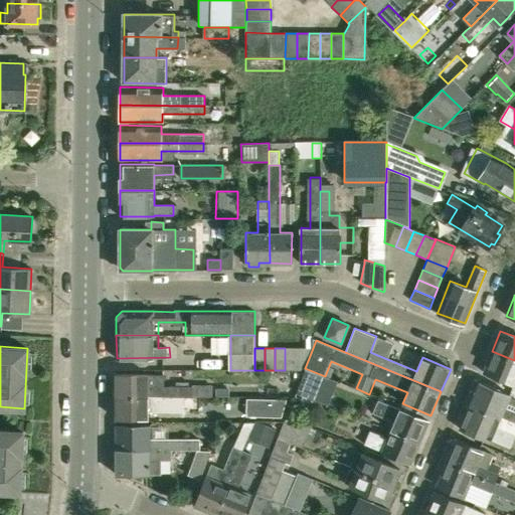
[(285,370),(294,370),(294,348),(285,348),(285,370)]
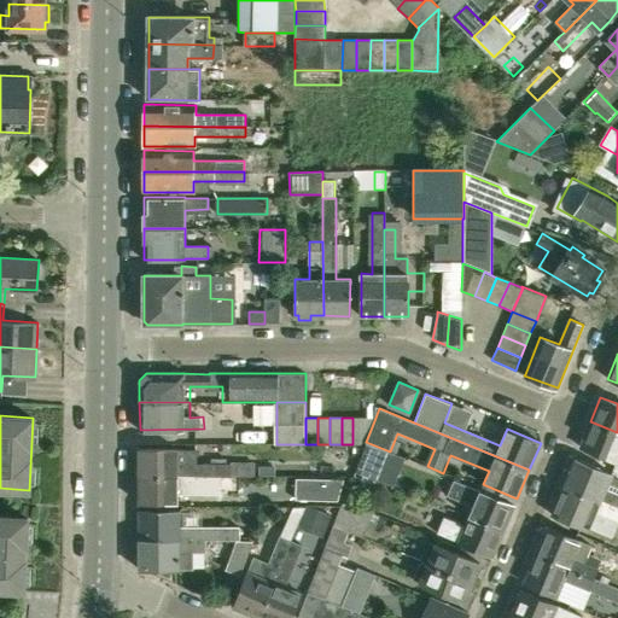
[(365,444),(366,442),(375,418),(353,418),(353,444),(365,444)]
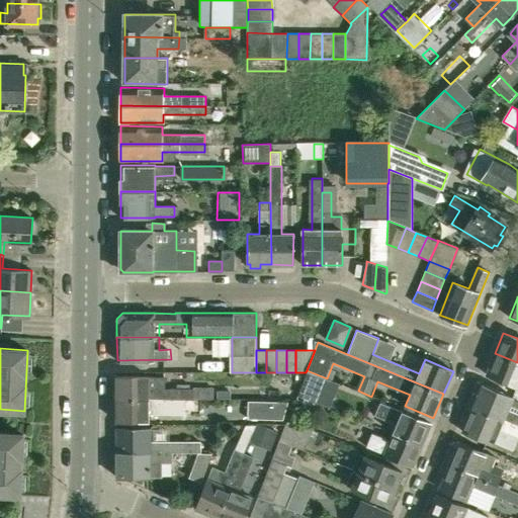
[(517,362),(495,353),(486,374),(517,386),(514,393),(517,394),(517,362)]
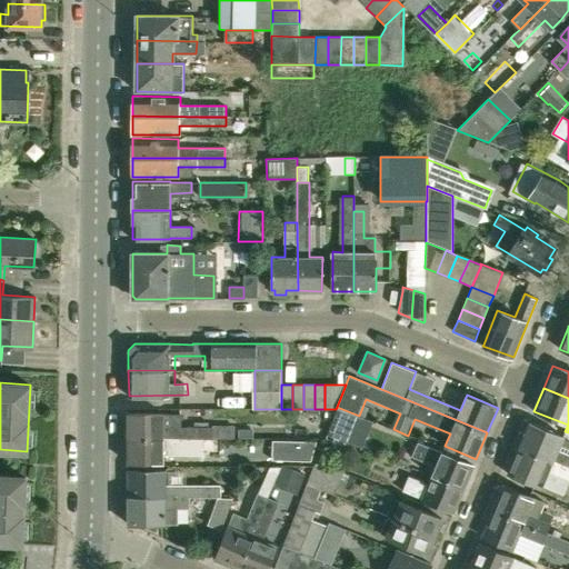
[(350,423),(353,413),(337,407),(336,409),(327,432),(349,441),(356,426),(350,423)]
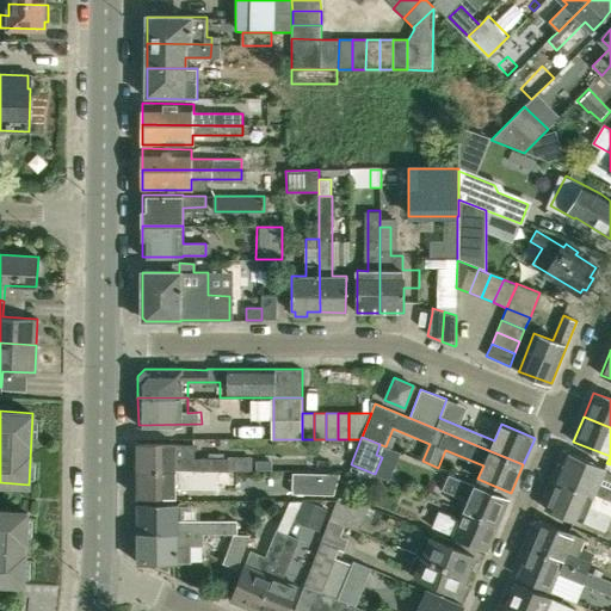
[(196,445),(176,445),(139,445),(139,473),(196,473),(217,471),(230,471),(230,458),(196,458),(196,445)]
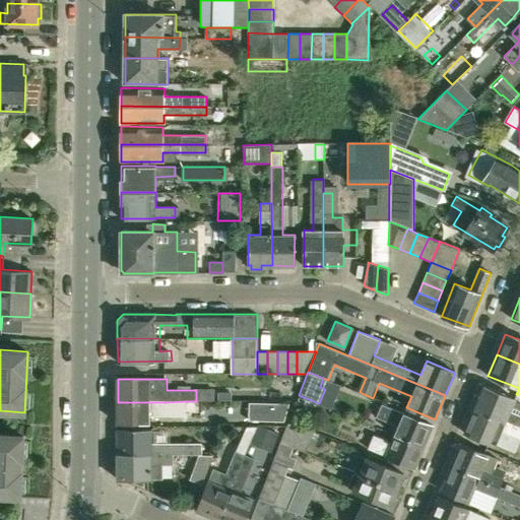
[(519,416),(509,412),(515,398),(483,385),(474,408),(519,427),(519,416)]
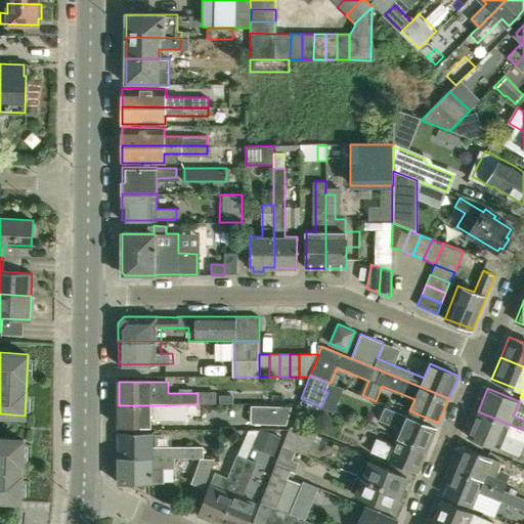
[(318,415),(321,406),(301,398),(298,406),(318,415)]
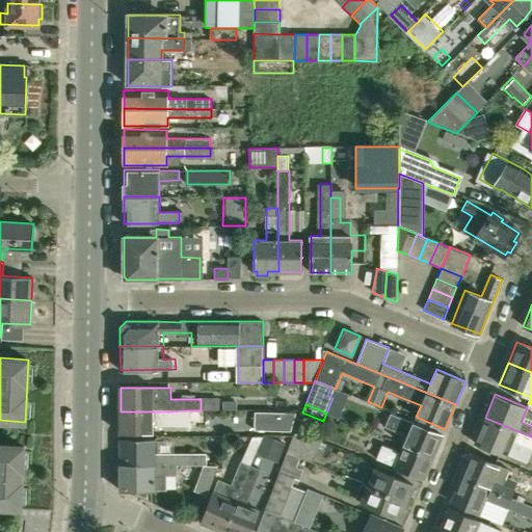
[(153,432),(153,427),(190,426),(189,410),(170,411),(121,411),(121,432),(153,432)]
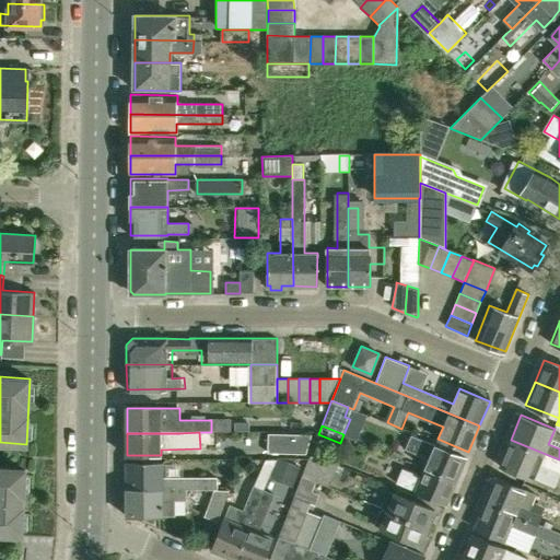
[(308,453),(313,435),(269,435),(269,453),(308,453)]
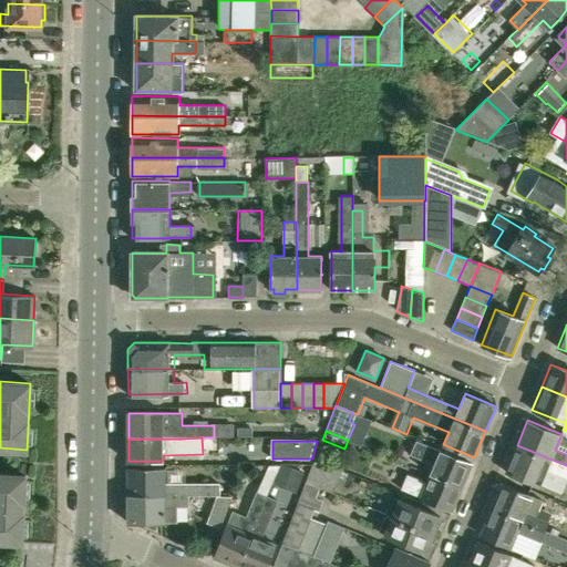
[(472,463),(429,445),(418,441),(411,455),(434,464),(431,473),(462,485),(472,463)]
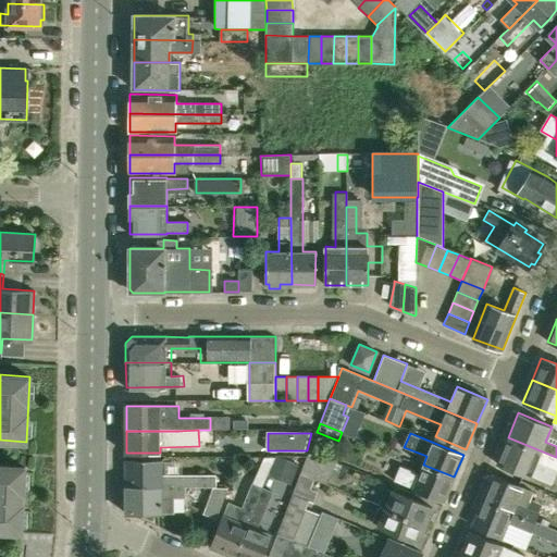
[(556,469),(556,457),(508,437),(497,463),(548,485),(555,469),(556,469)]
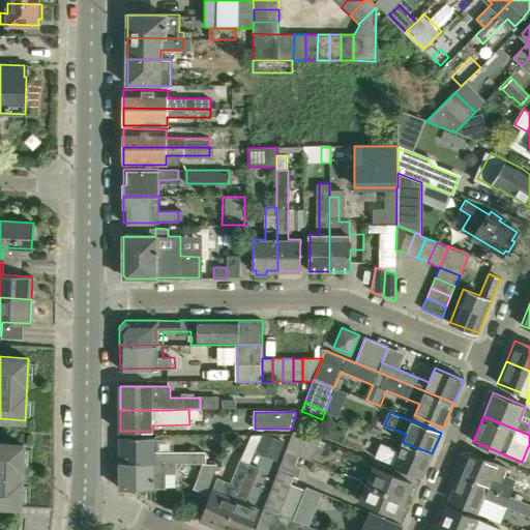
[(302,417),(297,430),(305,433),(310,420),(302,417)]
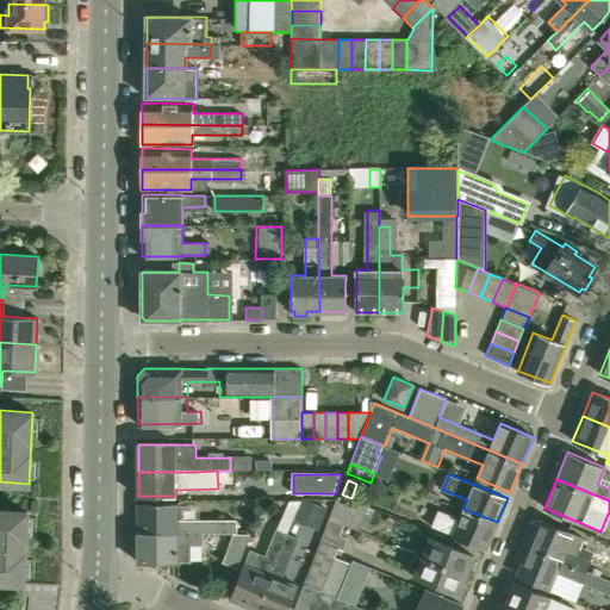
[(330,517),(347,524),(360,530),(371,506),(340,493),(332,510),(330,517)]
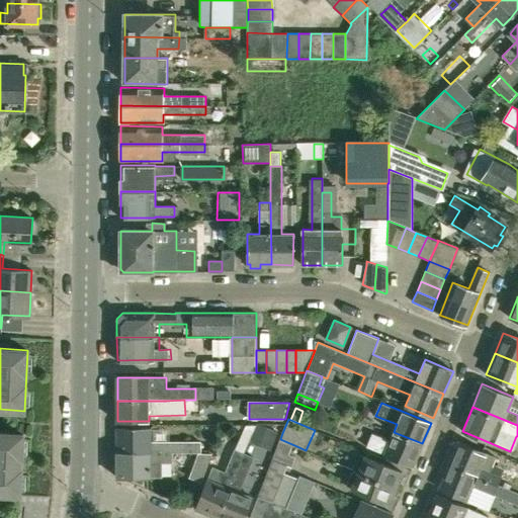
[(280,439),(282,433),(259,425),(252,443),(275,452),(280,439)]
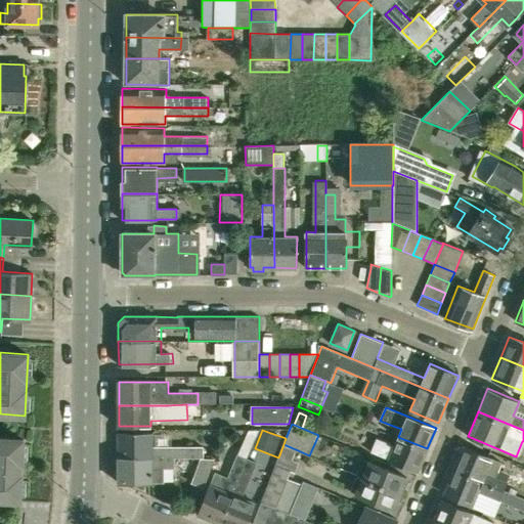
[(204,448),(174,448),(153,448),(153,433),(118,433),(118,456),(174,456),(204,456),(204,448)]
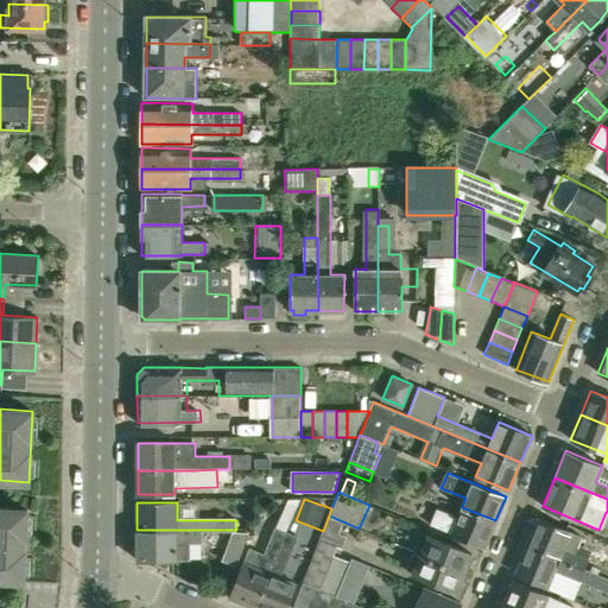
[(0,507),(0,580),(24,581),(27,510),(0,507)]
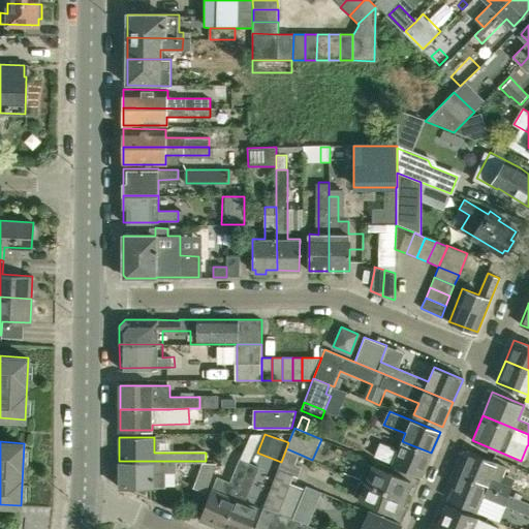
[(422,476),(431,453),(402,441),(398,450),(381,443),(375,457),(422,476)]
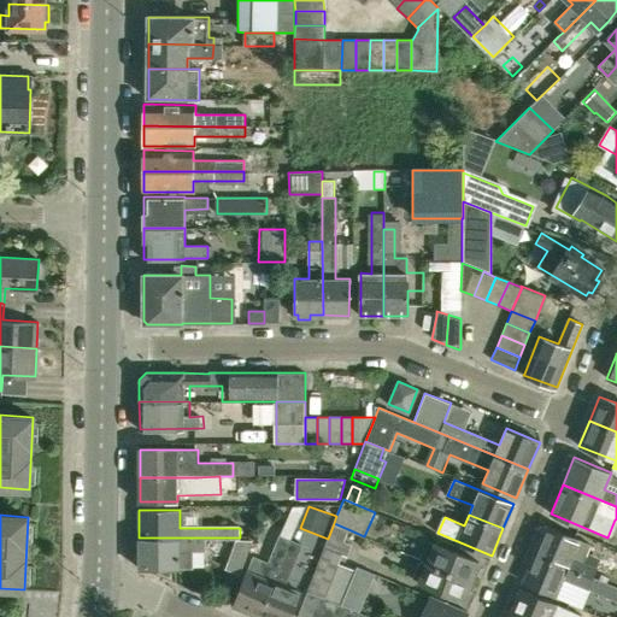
[(346,541),(351,530),(334,523),(328,539),(325,546),(344,554),(350,557),(354,545),(346,541)]
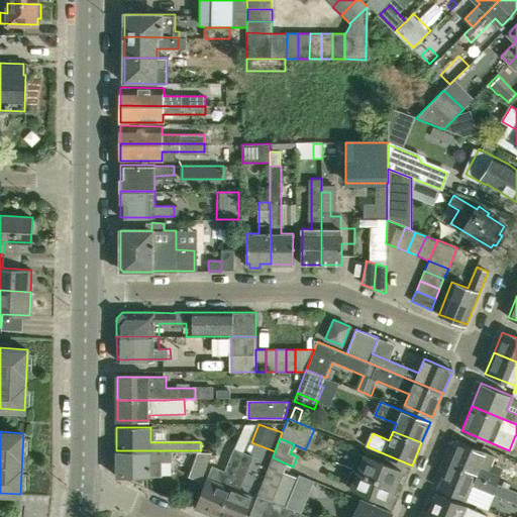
[(486,451),(476,447),(457,440),(447,464),(484,480),(489,482),(490,480),(497,483),(501,474),(480,466),(486,451)]
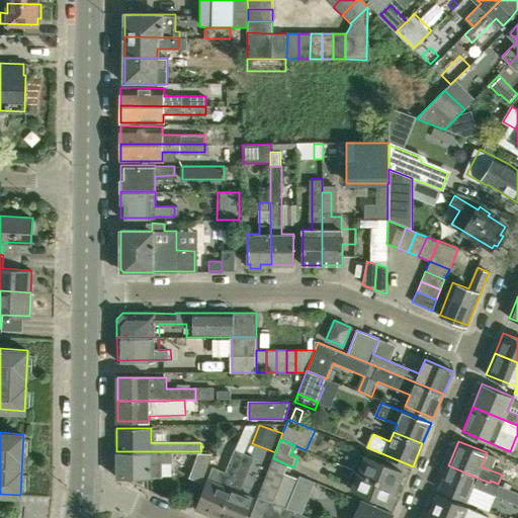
[(218,517),(238,468),(246,452),(237,449),(229,469),(216,464),(209,480),(208,479),(196,510),(217,517),(218,517)]
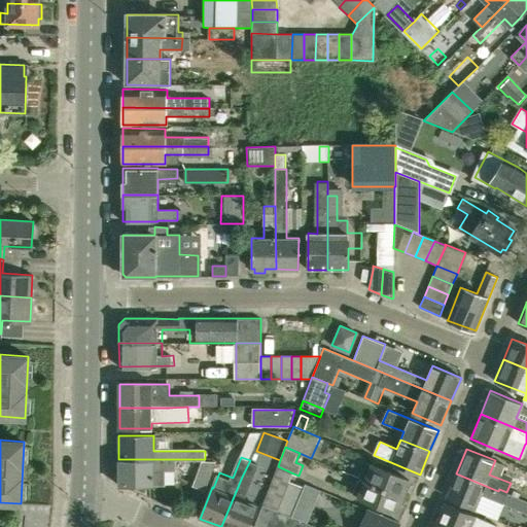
[(175,470),(175,459),(118,459),(119,486),(165,486),(165,471),(175,470)]
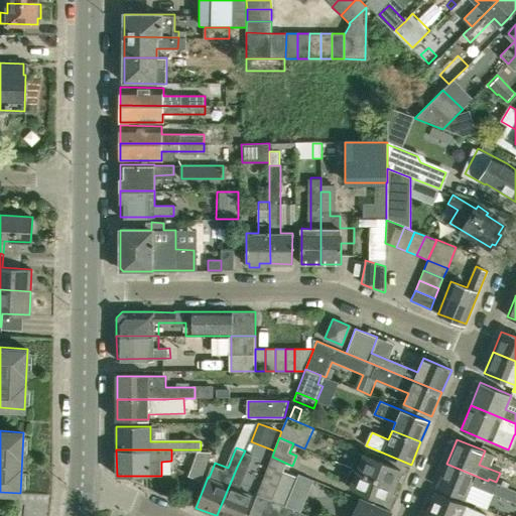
[(239,490),(247,471),(253,455),(245,450),(237,467),(217,515),(243,515),(252,496),(239,490)]
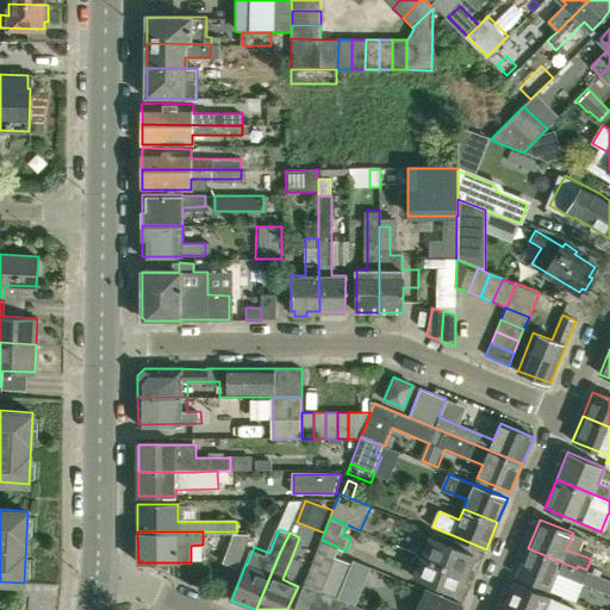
[(223,562),(237,567),(249,534),(234,534),(223,562)]
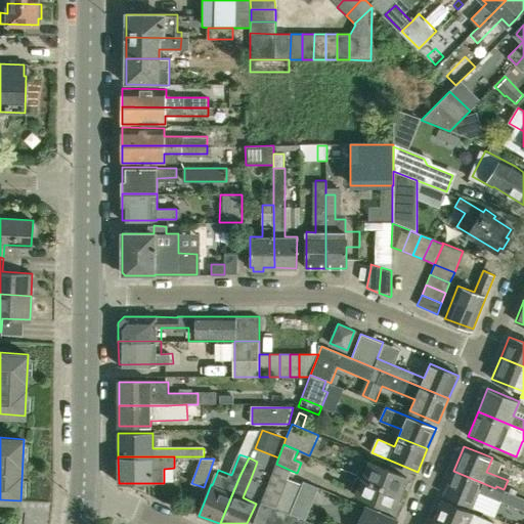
[(400,492),(406,477),(370,463),(369,463),(363,461),(357,475),(400,492)]
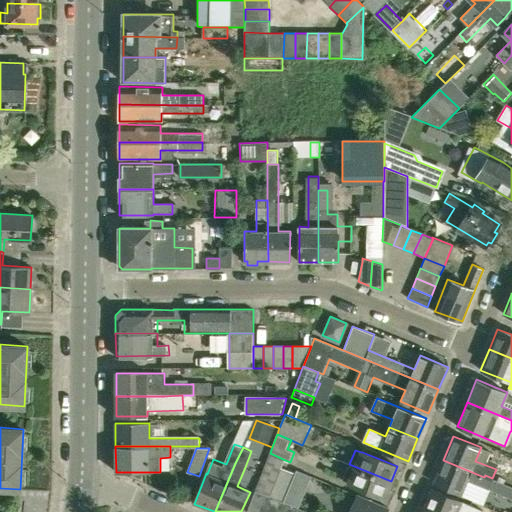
[(282,468),(285,460),(270,453),(256,490),(266,494),(272,497),(282,468)]
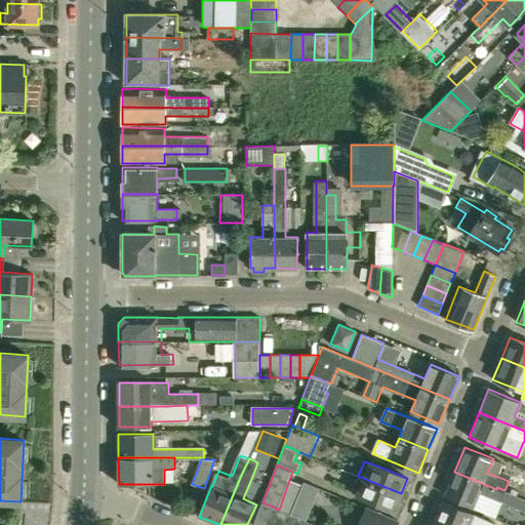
[(496,489),(491,487),(454,472),(444,495),(473,508),(480,492),(524,511),(524,498),(505,490),(497,487),(496,489)]
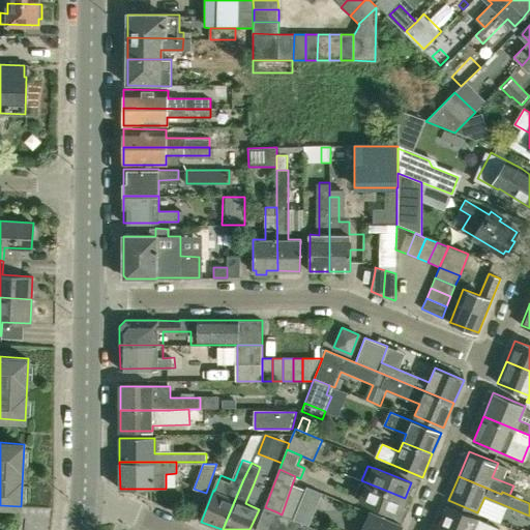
[(398,516),(405,498),(361,480),(355,496),(361,499),(360,500),(398,516)]
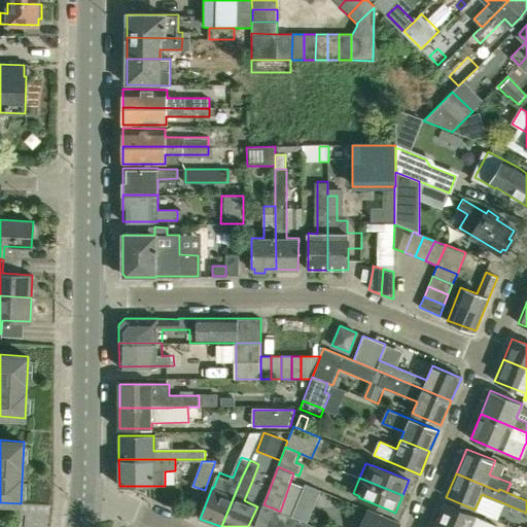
[(291,516),(294,506),(303,486),(290,482),(280,512),(285,514),(291,516)]
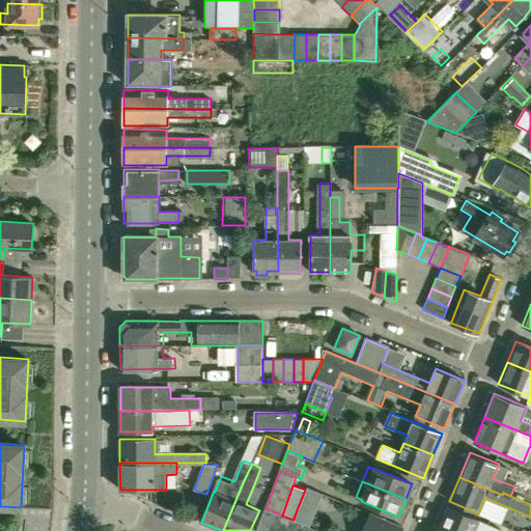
[(500,530),(501,529),(479,520),(447,506),(438,528),(445,530),(500,530)]
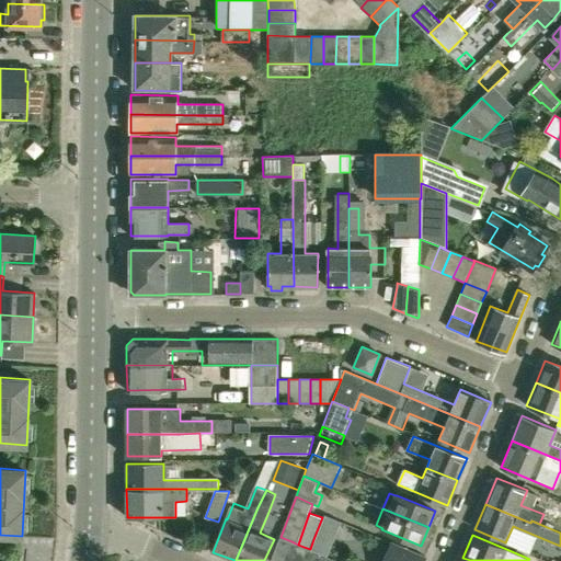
[(284,560),(292,541),(281,537),(270,560),(284,560)]
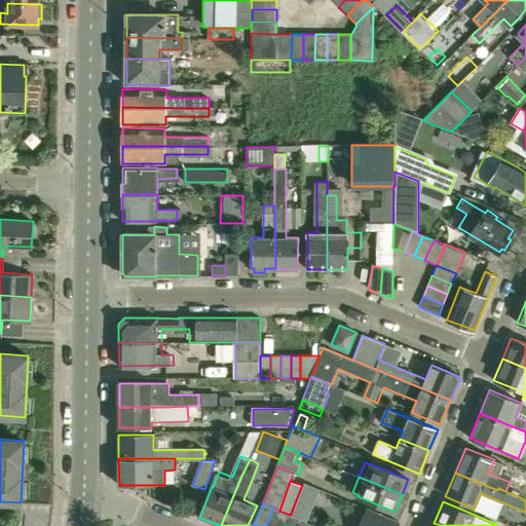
[(278,525),(285,513),(279,511),(273,508),(266,525),(278,525)]
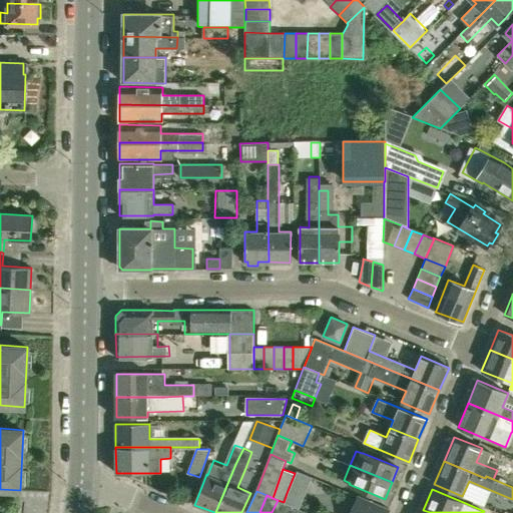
[(387,512),(389,509),(371,501),(358,496),(350,512),(387,512)]
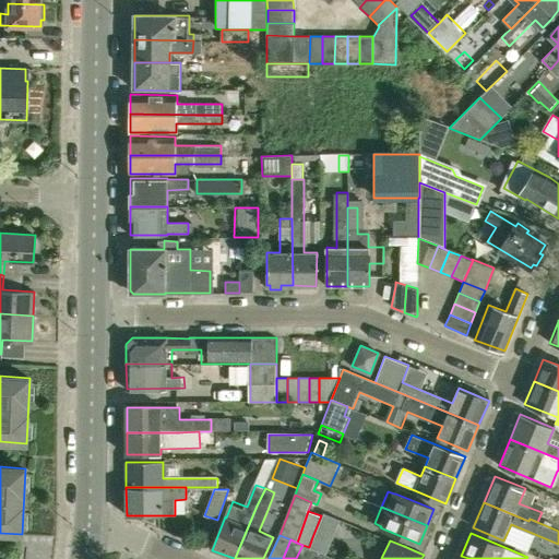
[(309,558),(313,549),(309,547),(302,545),(296,558),(309,558)]
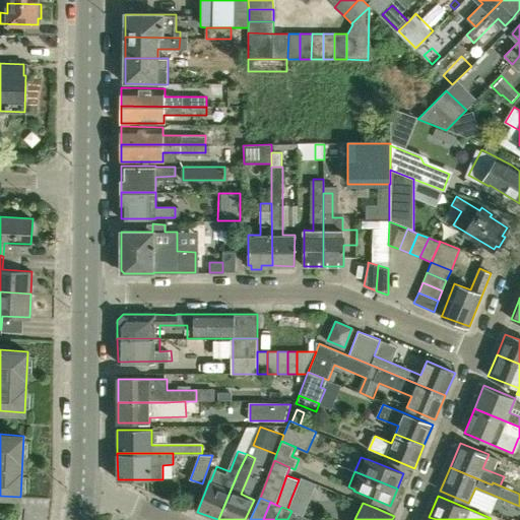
[(300,519),(303,515),(291,511),(287,519),(300,519)]
